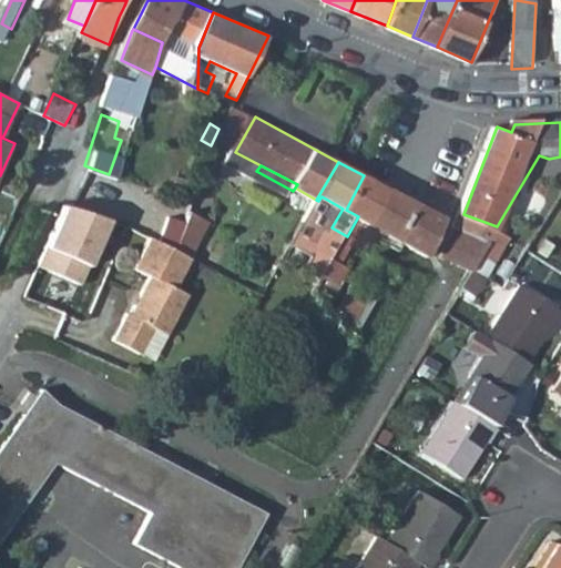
[(316,293),(336,304),(355,271),(345,264),(368,223),(383,231),(379,239),(401,251),(406,243),(430,256),(447,221),(364,175),(346,210),(358,216),(347,236),(316,293)]
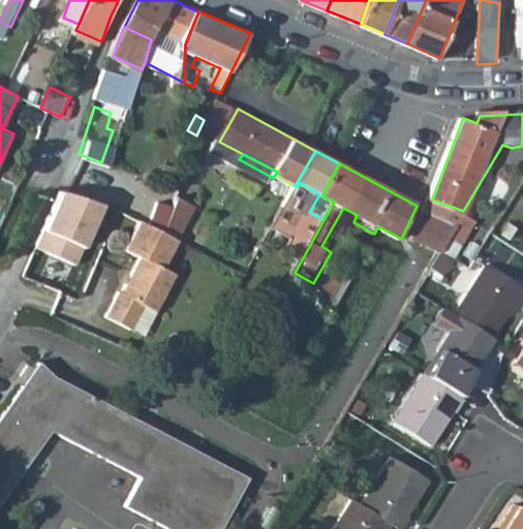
[(62,187),(43,251),(88,263),(106,199),(62,187)]
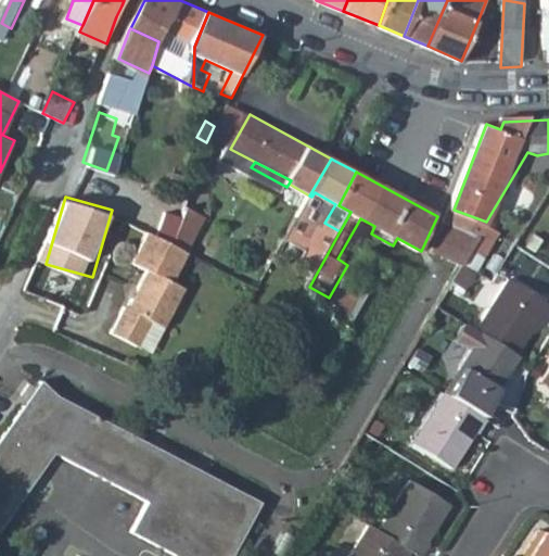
[(189,206),(175,243),(189,251),(207,216),(189,206)]
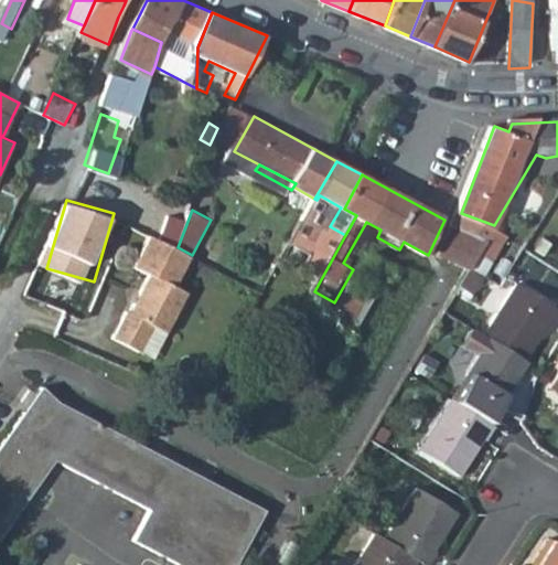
[(455,228),(486,240),(469,270),(482,279),(511,234),(494,225),(461,213),(455,228)]
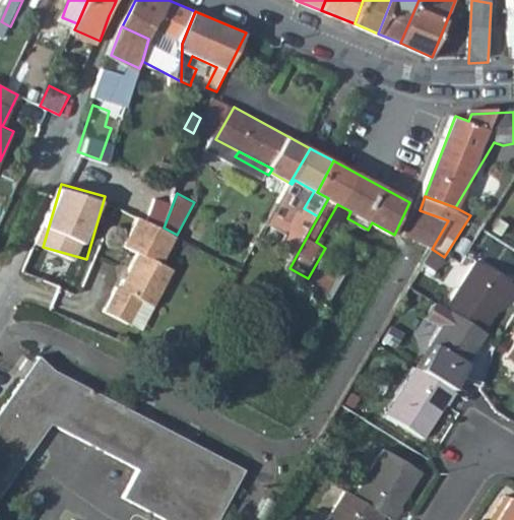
[(432,249),(448,220),(420,210),(407,243),(420,247),(416,256),(426,259),(432,249)]
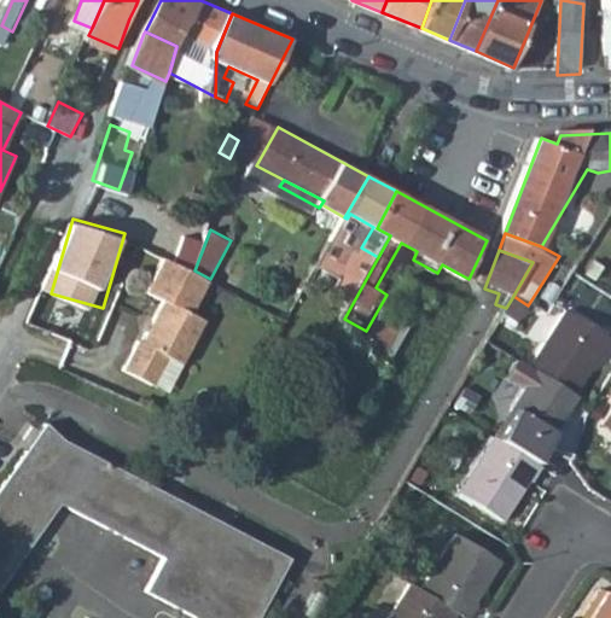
[(205,278),(166,256),(149,285),(164,293),(143,334),(140,333),(124,365),(153,379),(167,354),(180,360),(203,315),(188,308),(205,278)]
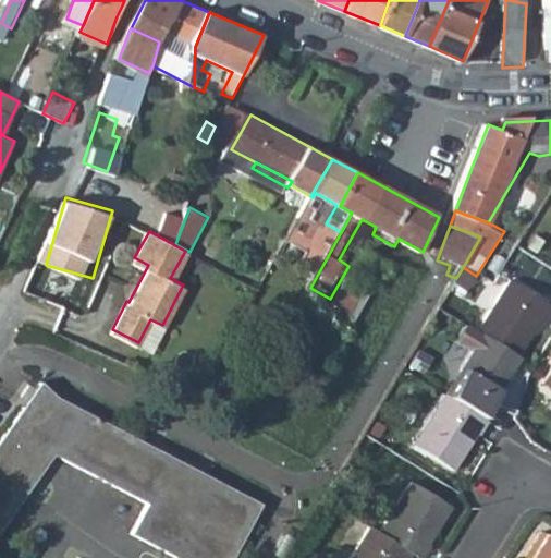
[(476,276),(463,267),(456,278),(453,283),(466,293),(476,276)]
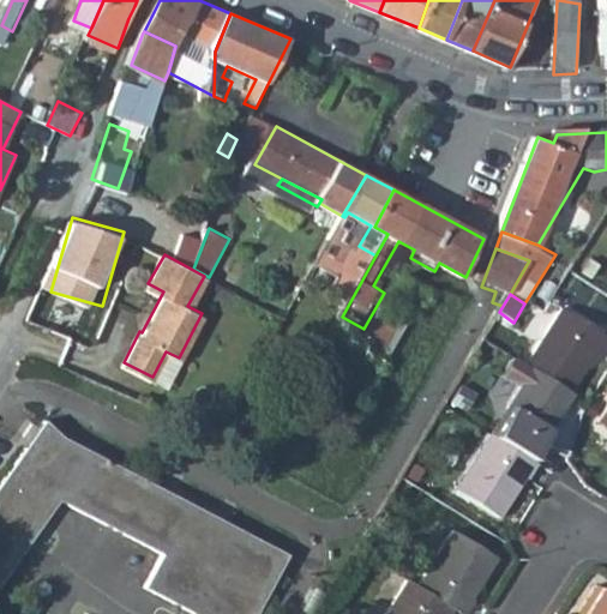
[(606,323),(558,296),(520,361),(523,363),(566,390),(581,365),(574,362),(589,336),(596,339),(606,323)]
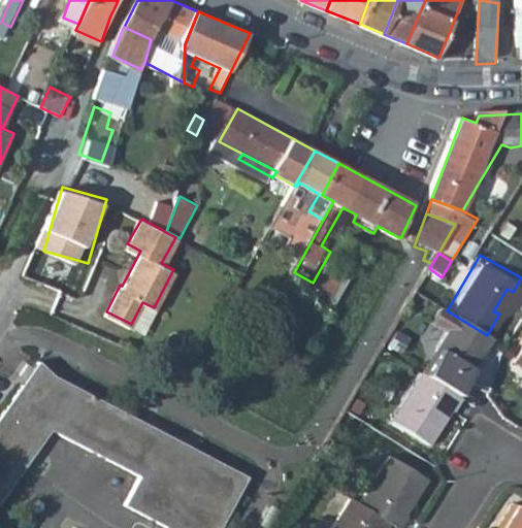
[(356,274),(355,277),(337,267),(327,285),(319,300),(352,320),(372,285),(359,276),(356,274)]
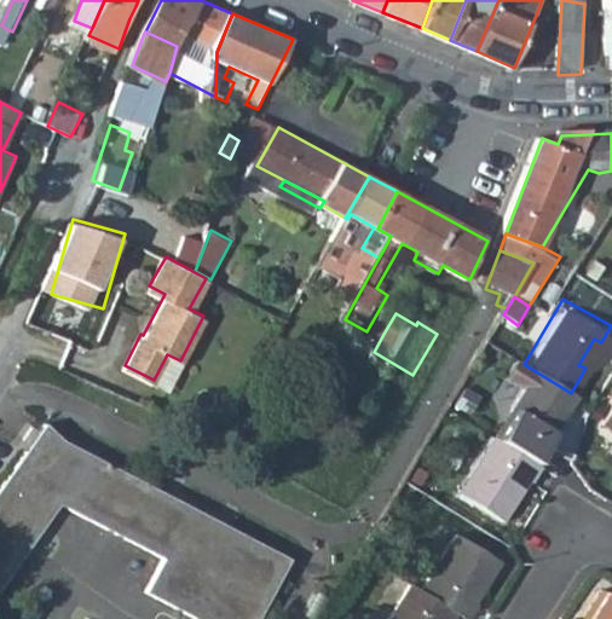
[(167,354),(154,380),(166,387),(180,360),(167,354)]
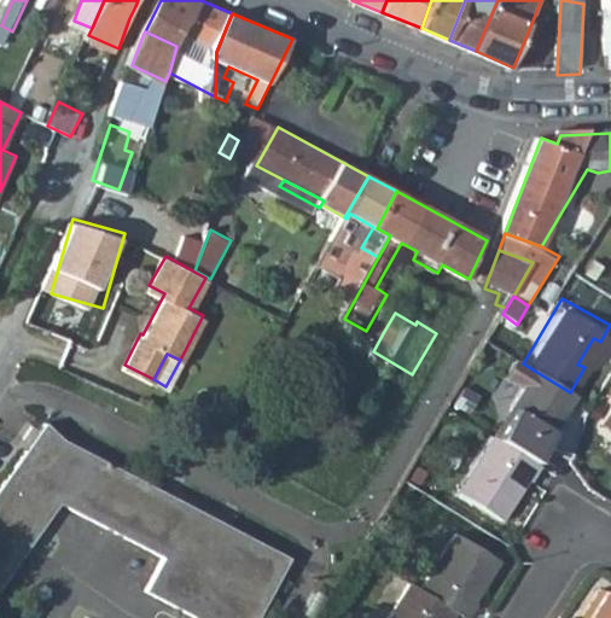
[(493,436),(535,460),(553,429),(547,425),(559,406),(564,409),(572,394),(570,392),(527,366),(523,363),(508,355),(498,373),(516,384),(488,433),(493,436)]
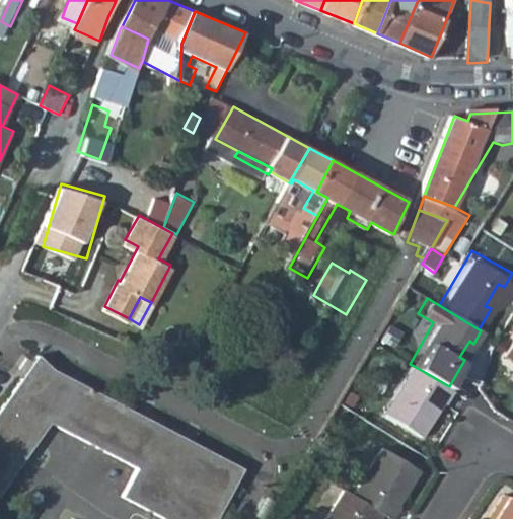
[(390,347),(399,331),(389,325),(380,341),(390,347)]
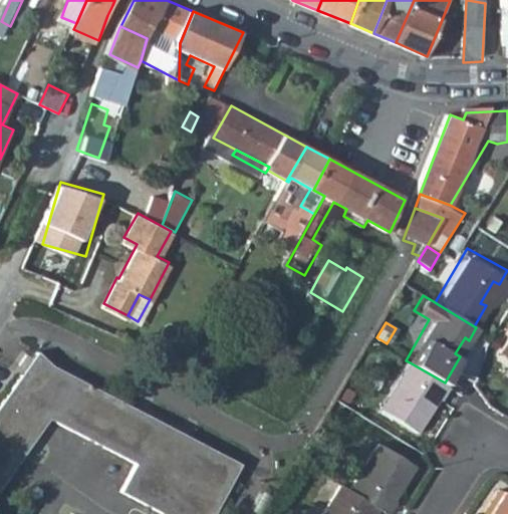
[(507,339),(499,353),(507,358),(507,339)]
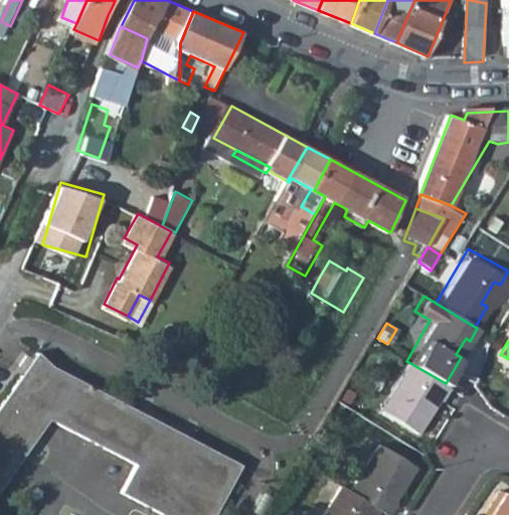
[(0,514),(0,493),(50,422),(141,465),(127,493),(170,514),(219,514),(245,464),(55,367),(40,356),(0,411),(0,514)]
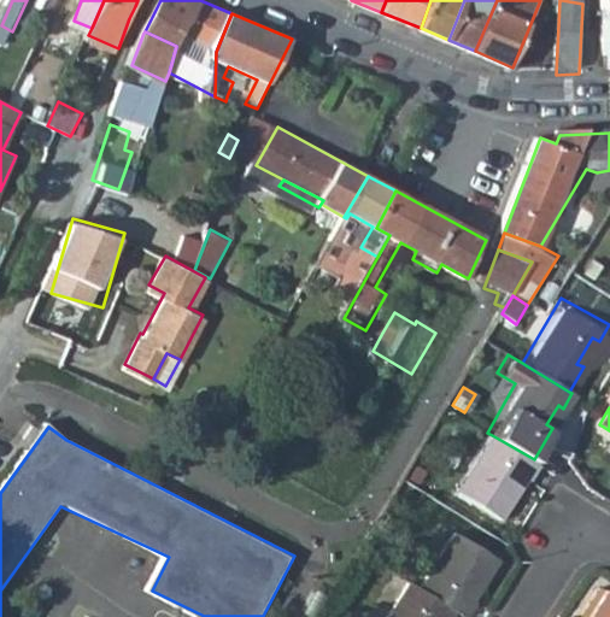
[(450,507),(498,535),(517,501),(511,497),(523,475),(531,479),(540,463),(534,459),(492,435),(450,507)]
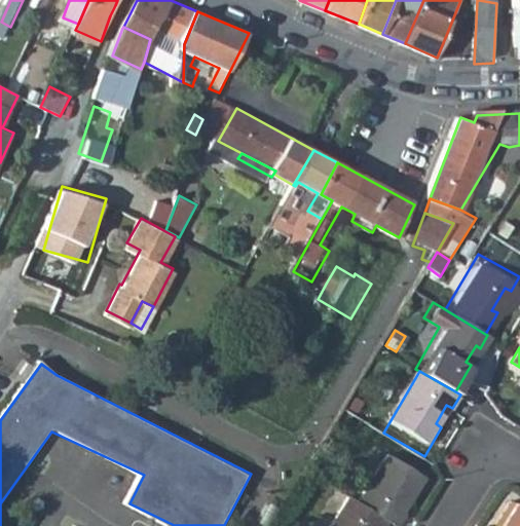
[(359,414),(365,405),(356,400),(349,409),(359,414)]
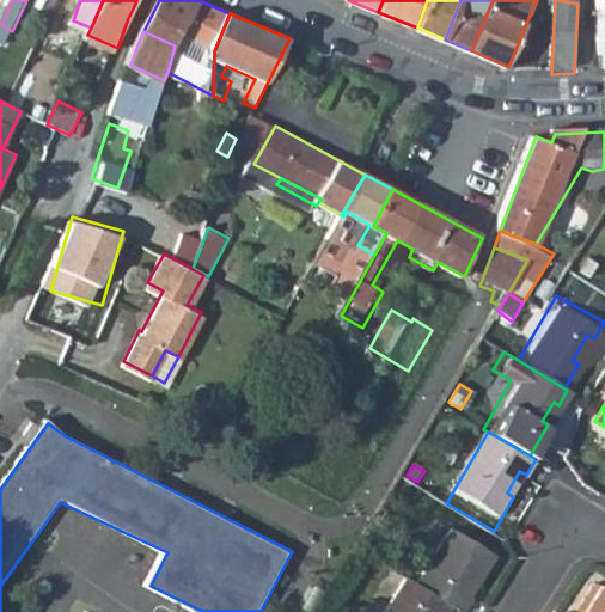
[(490,552),(450,527),(415,583),(452,606),(462,611),(471,598),(460,591),(476,565),(481,568),(490,552)]
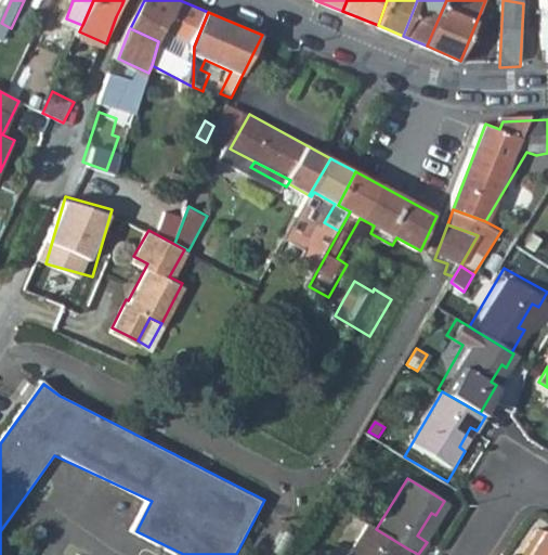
[(344,554),(348,554),(366,524),(354,516),(336,549),(344,554)]
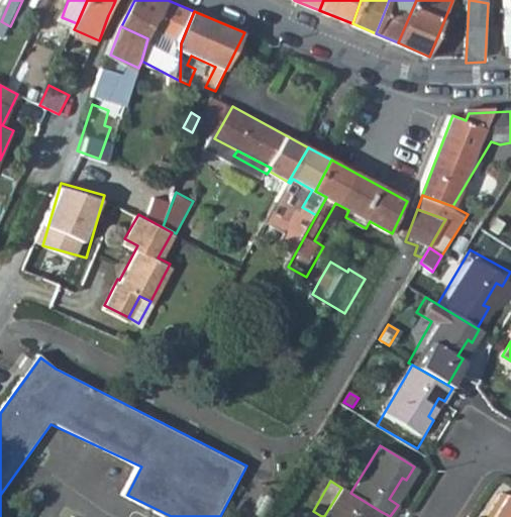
[(378,516),(382,512),(350,493),(341,488),(324,516),(378,516)]
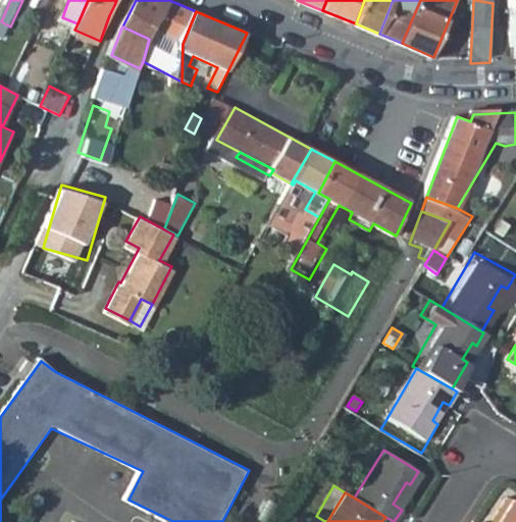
[(515,502),(512,500),(497,521),(515,521),(515,502)]
